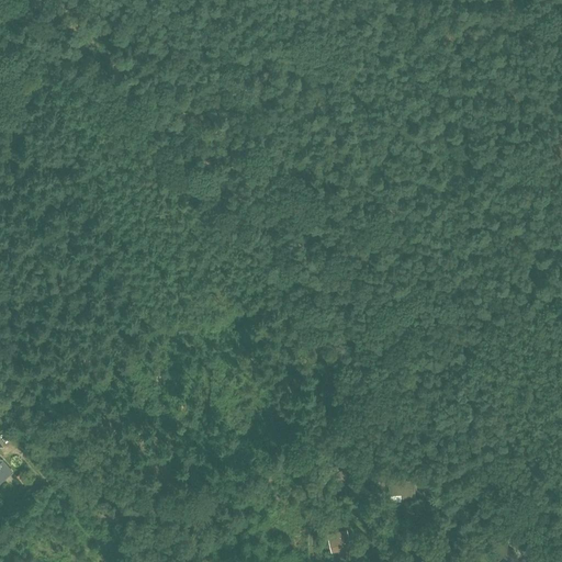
[(12,472),(0,458),(0,474),(4,480),(12,472)]
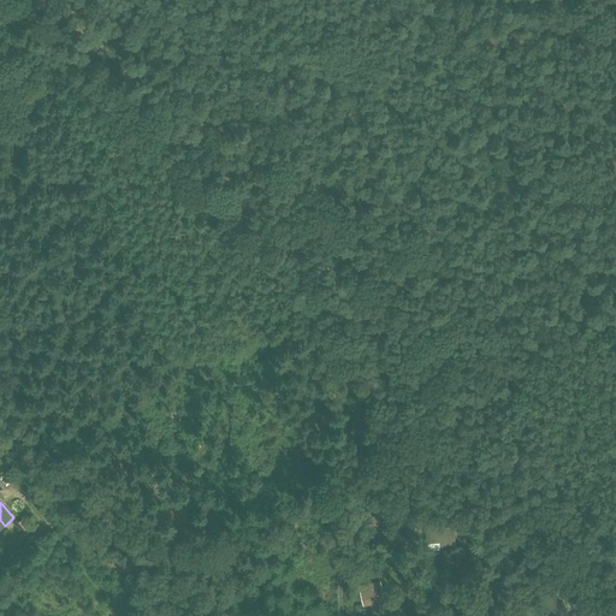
[(363,515),(373,531),(381,525),(378,519),(389,511),(385,507),(372,515),(369,511),(363,515)]
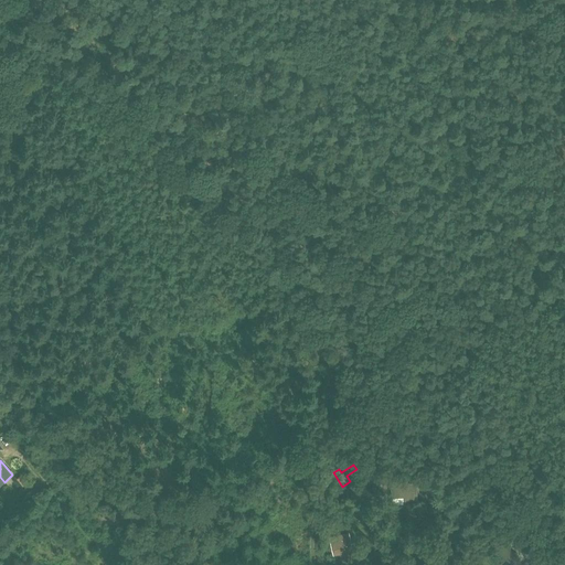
[(344,487),(351,496),(359,491),(352,481),(344,487)]
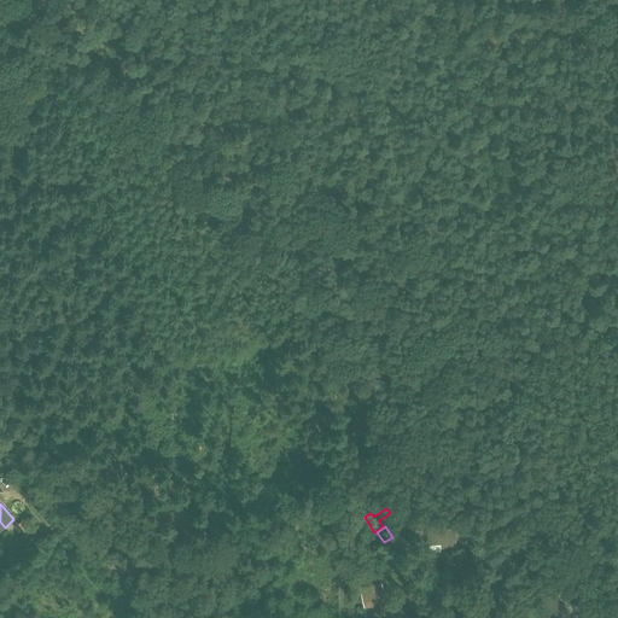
[(372,586),(362,588),(366,607),(383,604),(380,592),(373,593),(372,586)]
